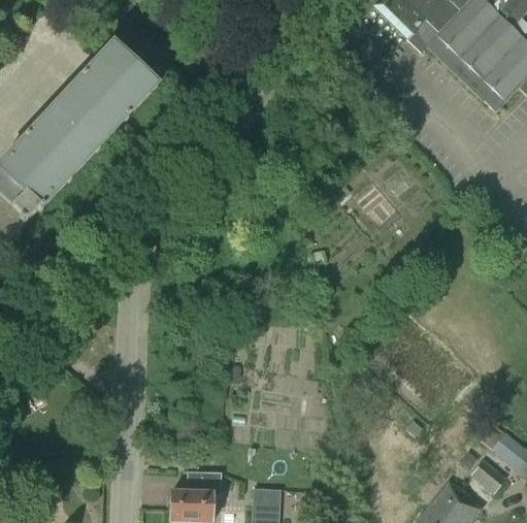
[(373,0),(370,3),(414,44),(421,51),(423,47),(427,44),(495,110),(519,86),(524,91),(526,94),(526,41),(521,36),(526,30),(526,22),(521,17),(526,9),(526,0),(373,0)]
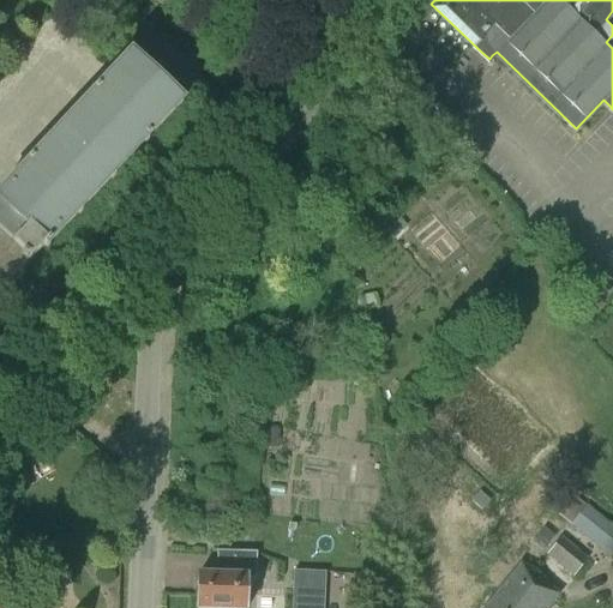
[(47,244),(181,102),(164,85),(170,79),(154,64),(148,70),(130,53),(0,190),(0,276),(6,282),(44,241),(47,244)]
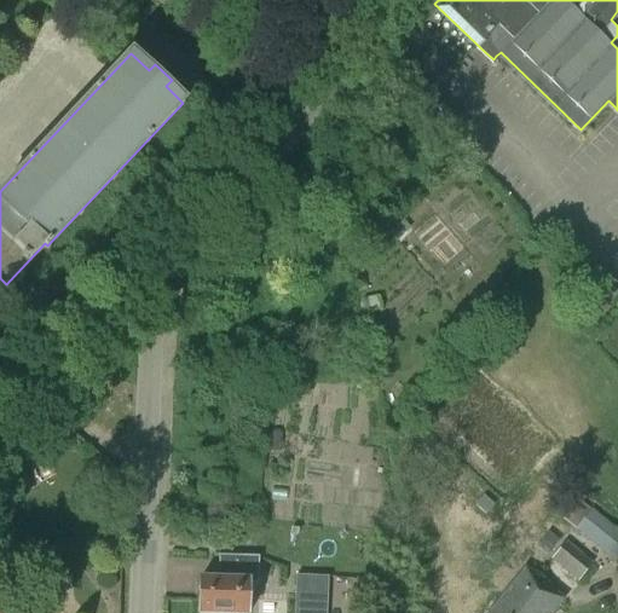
[(281,429),(271,429),(271,447),(281,447),(281,429)]
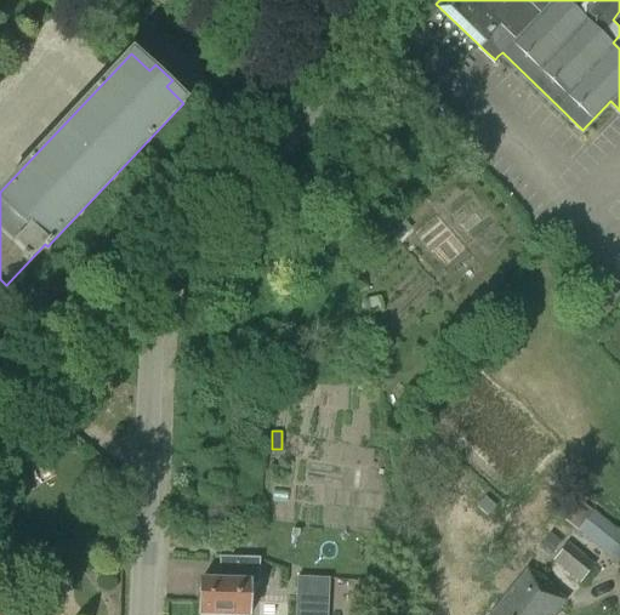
[(496,502),(485,493),(477,502),(488,512),(496,502)]
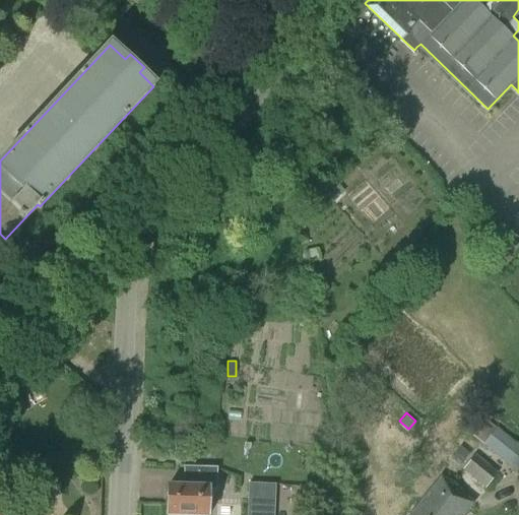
[(518,443),(487,416),(473,433),(518,469),(518,443)]
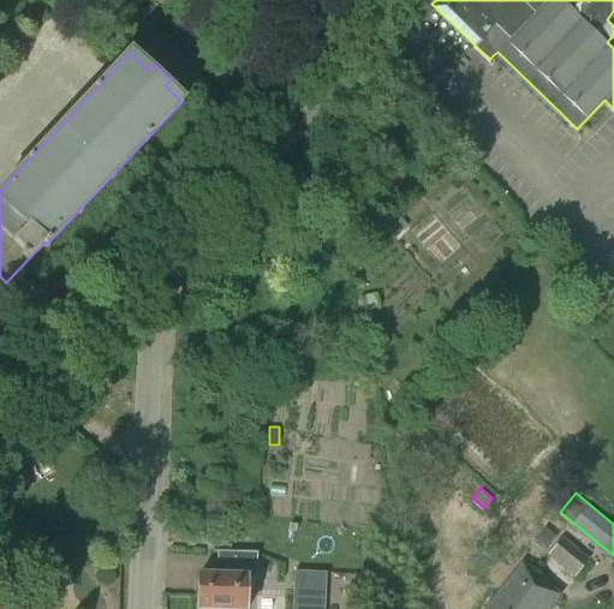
[(549,550),(576,572),(589,556),(562,533),(549,550)]
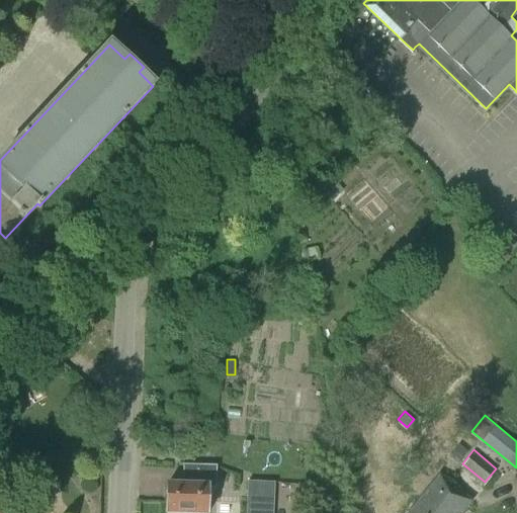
[(219,460),(186,459),(185,482),(168,481),(167,511),(207,512),(208,483),(218,483),(219,460)]
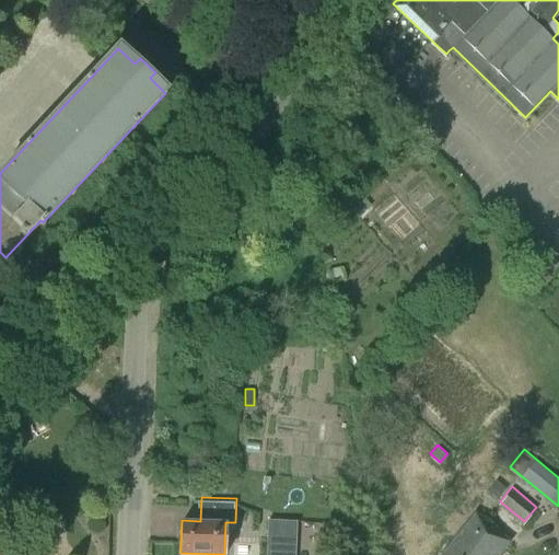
[(496,554),(510,540),(475,511),(439,554),(496,554)]
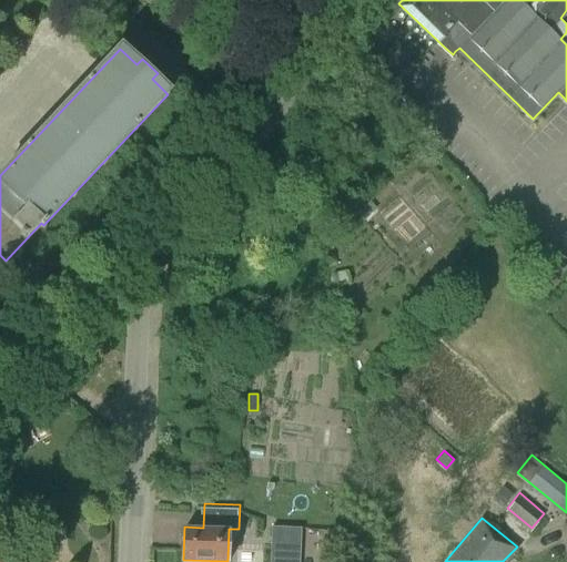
[(274,523),(273,538),(303,539),(303,525),(274,523)]
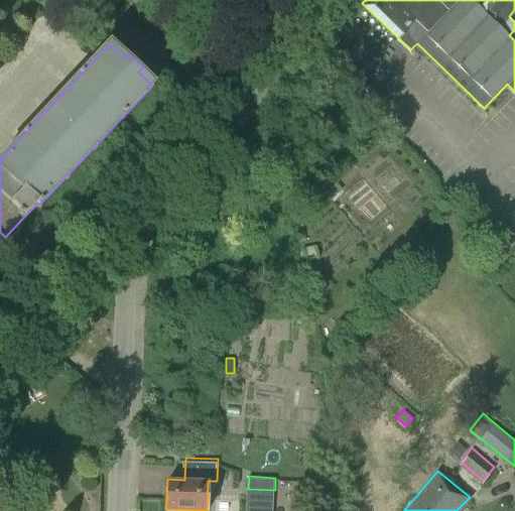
[(248,489),(247,502),(274,503),(275,490),(248,489)]
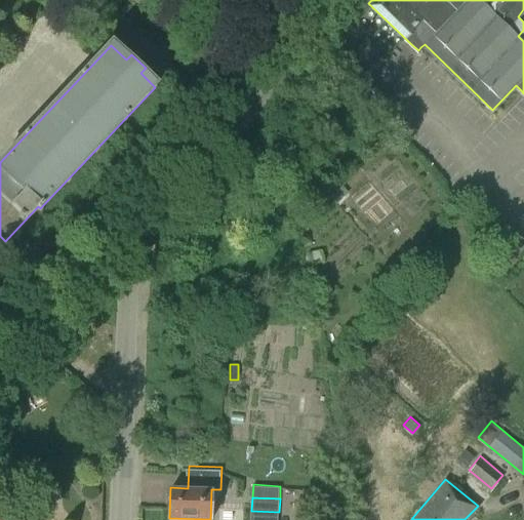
[(251,511),(251,519),(278,519),(279,512),(251,511)]
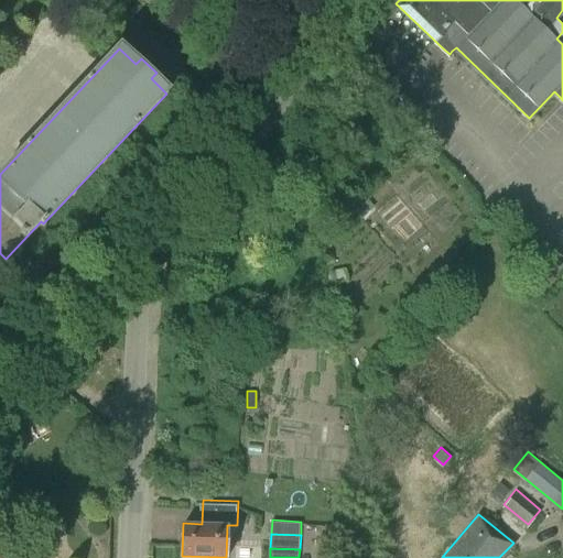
All buildings are outlined.
